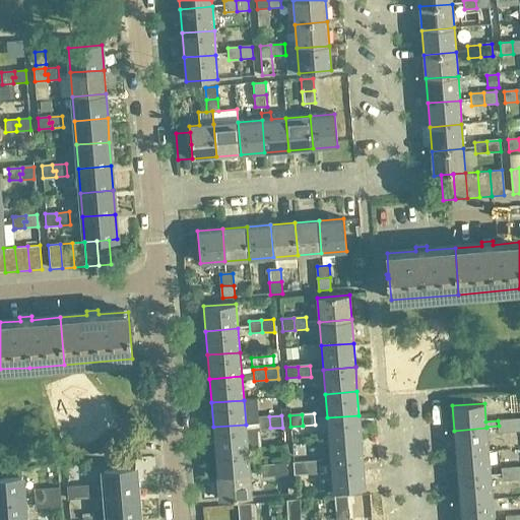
[(361,439),(359,415),(327,417),(329,442),(361,439)]
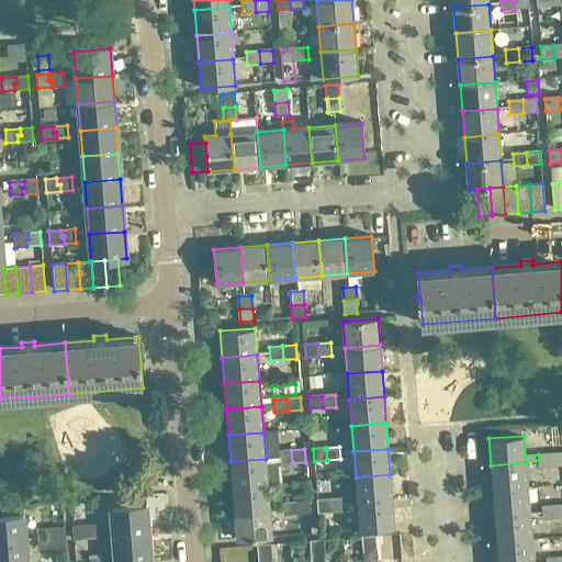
[(292,462),(291,450),(278,451),(279,463),(292,462)]
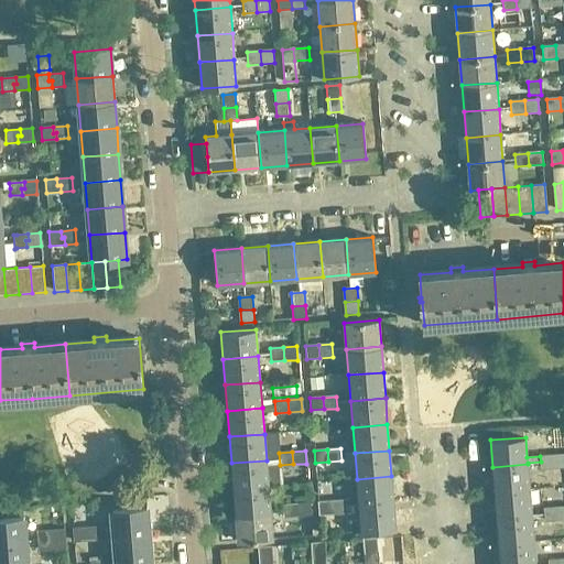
[(563,467),(563,454),(553,455),(554,468),(563,467)]
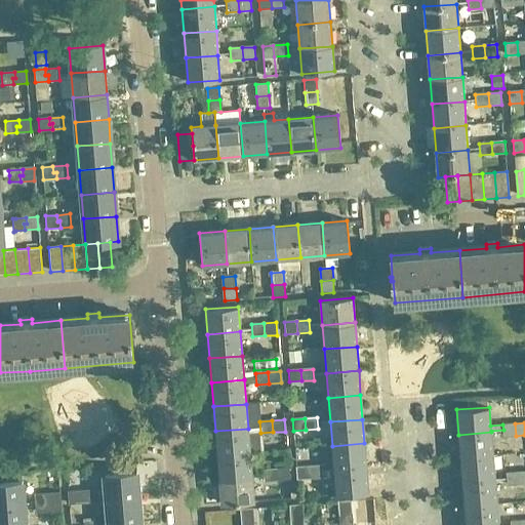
[(516,436),(515,423),(502,425),(503,430),(503,437),(516,436)]
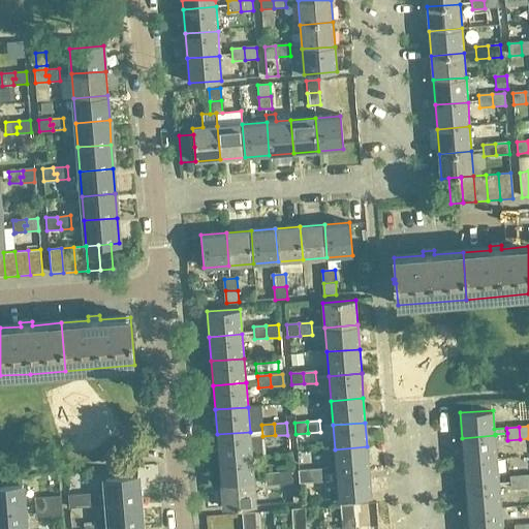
[(251,456),(250,432),(217,434),(219,459),(251,456)]
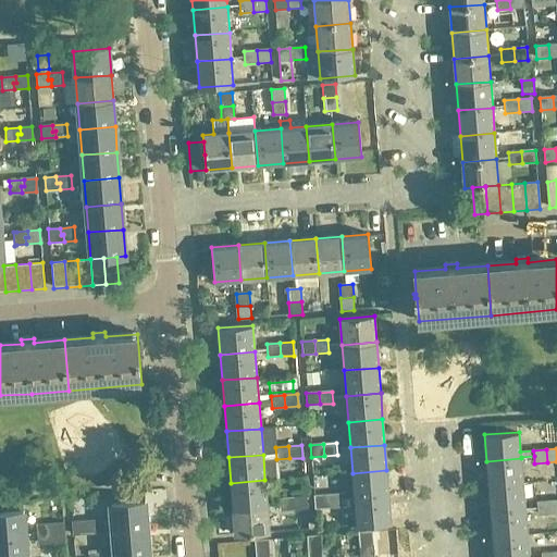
[(523,484),(521,458),(486,461),(489,486),(523,484)]
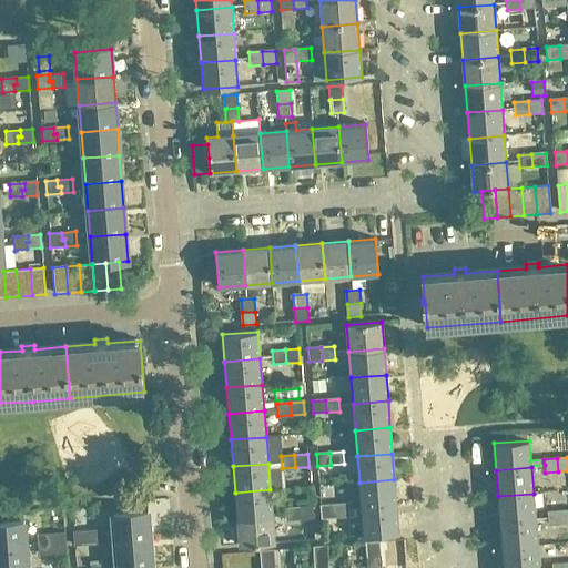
[(396,506),(394,479),(359,483),(362,509),(396,506)]
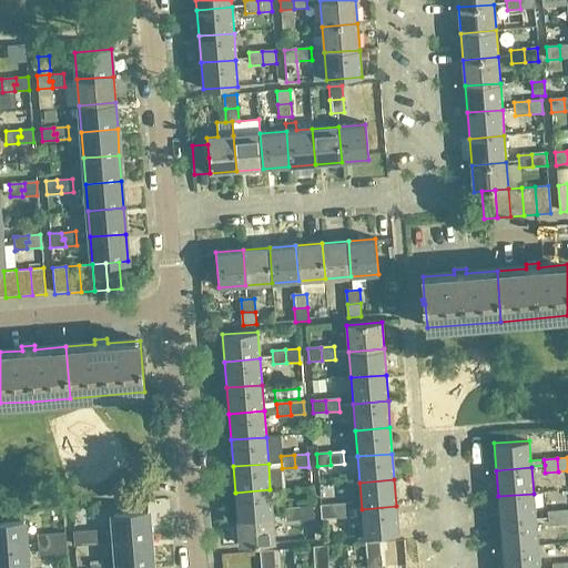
[(272,516),(270,489),(235,493),(237,518),(272,516)]
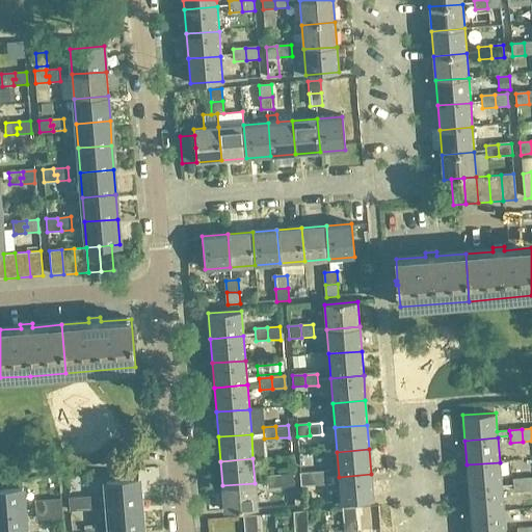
[(502,487),(500,462),(467,464),(469,489),(502,487)]
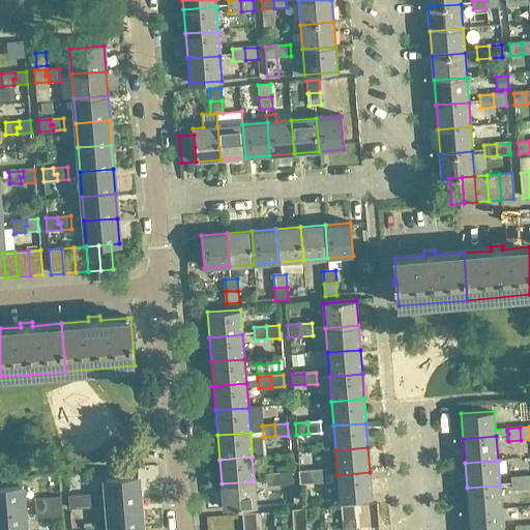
[(325,481),(324,470),(312,471),(313,482),(325,481)]
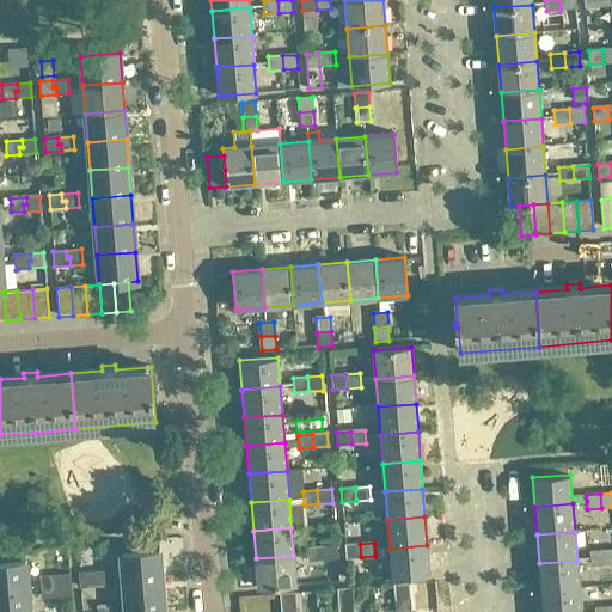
[(361,557),(360,544),(346,545),(347,558),(361,557)]
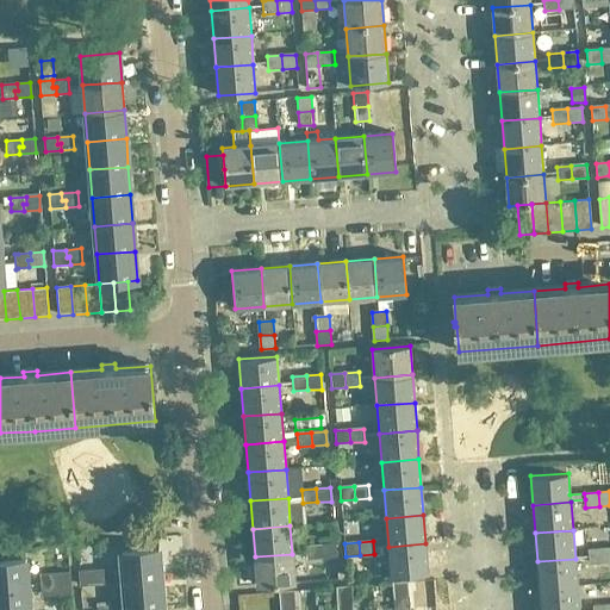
[(428,572),(425,543),(388,547),(391,576),(428,572)]
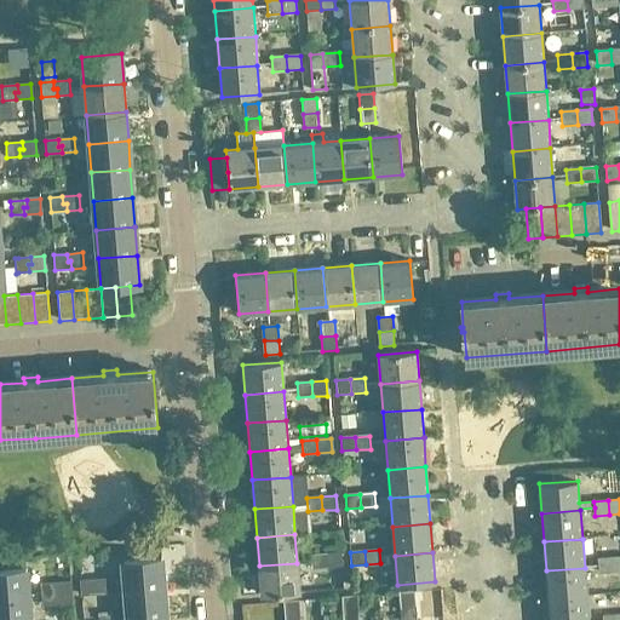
[(342,567),(340,554),(326,555),(327,568),(342,567)]
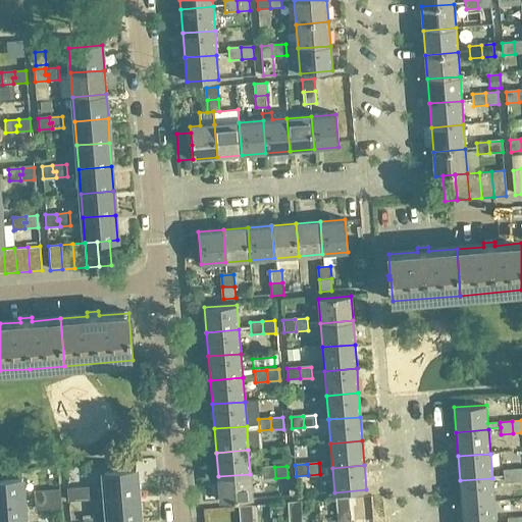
[(275,478),(274,467),(262,468),(263,479),(275,478)]
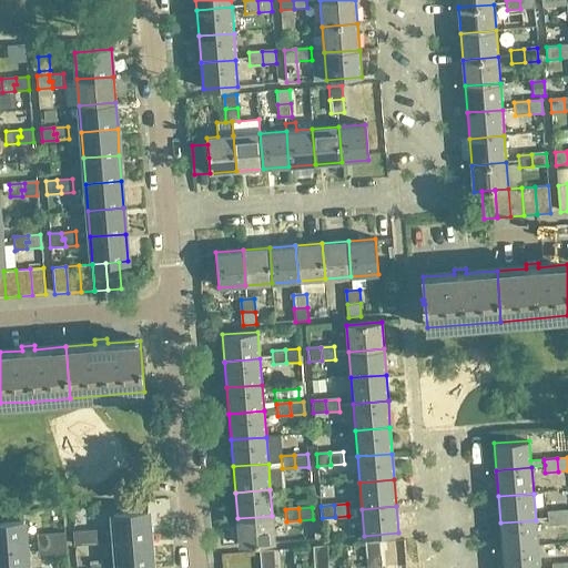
[(563,524),(561,511),(548,513),(549,525),(563,524)]
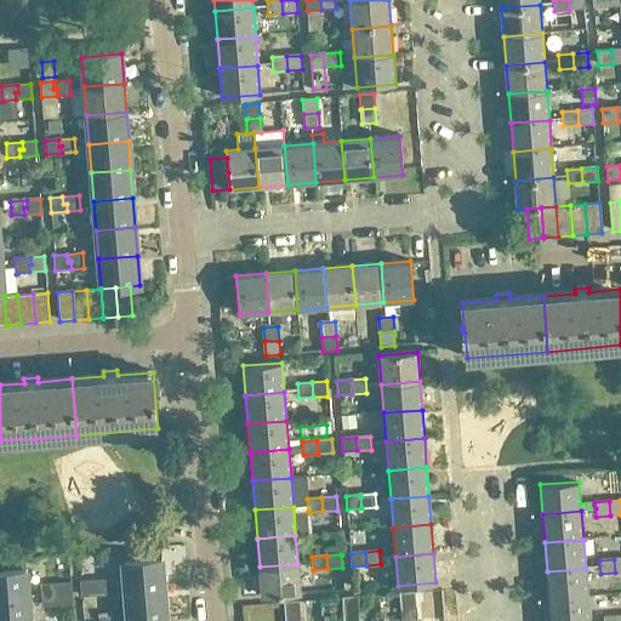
[(164,590),(161,560),(124,563),(126,593),(164,590)]
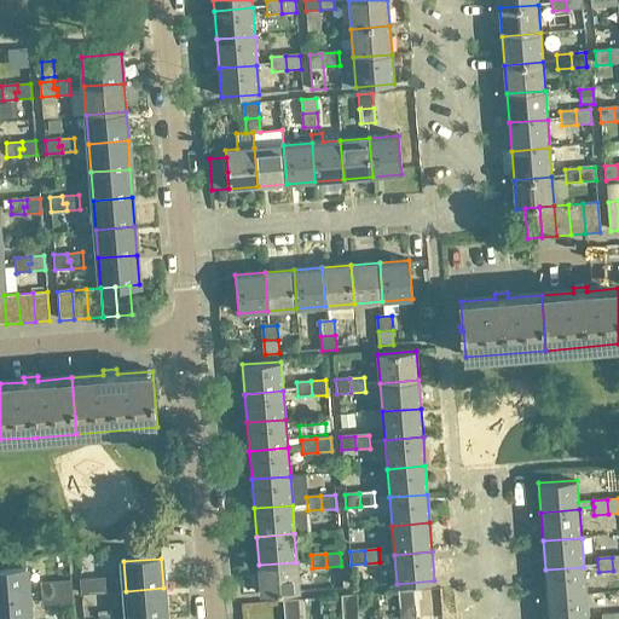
[(299,591),(296,562),(259,565),(261,595),(299,591)]
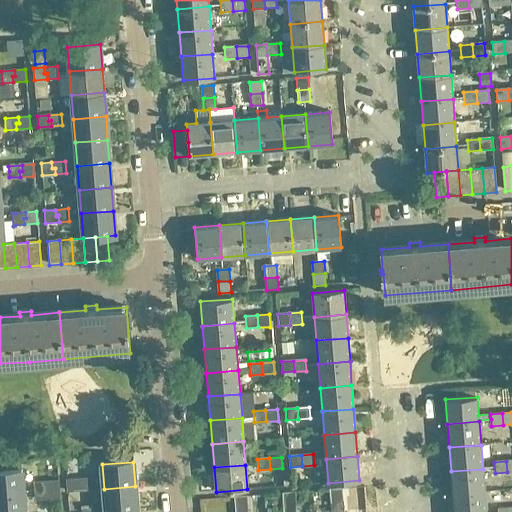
[(485,492),(483,469),(451,471),(453,495),(485,492)]
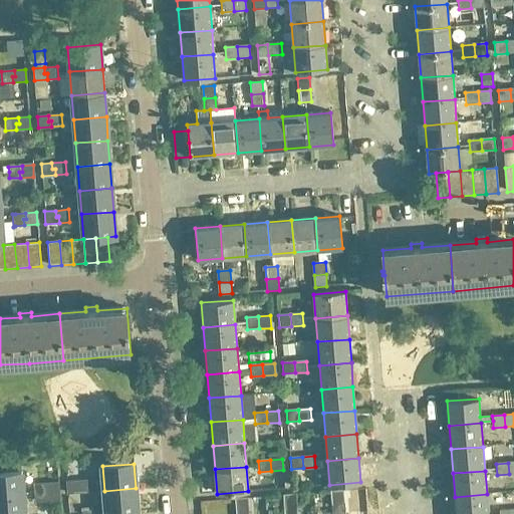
[(0,499),(23,497),(21,473),(0,474),(0,499)]
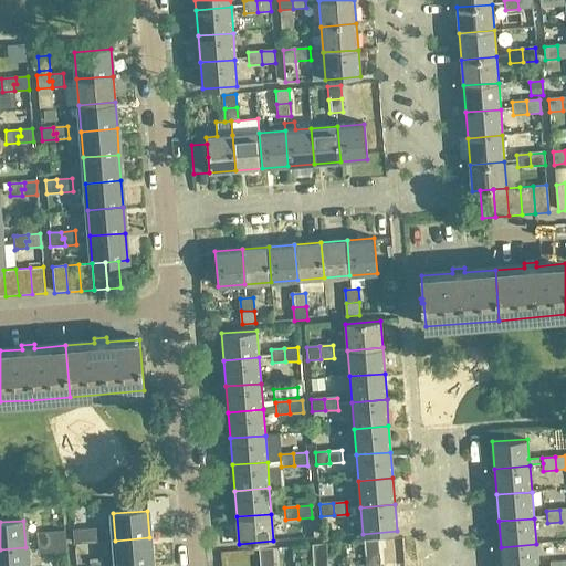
[(101,542),(100,528),(85,530),(85,536),(88,536),(90,543),(101,542)]
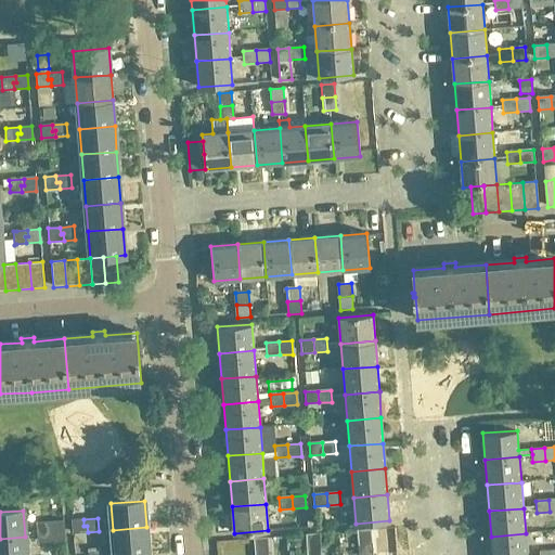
[(84,526),(84,519),(73,520),(74,533),(88,532),(87,526),(84,526)]
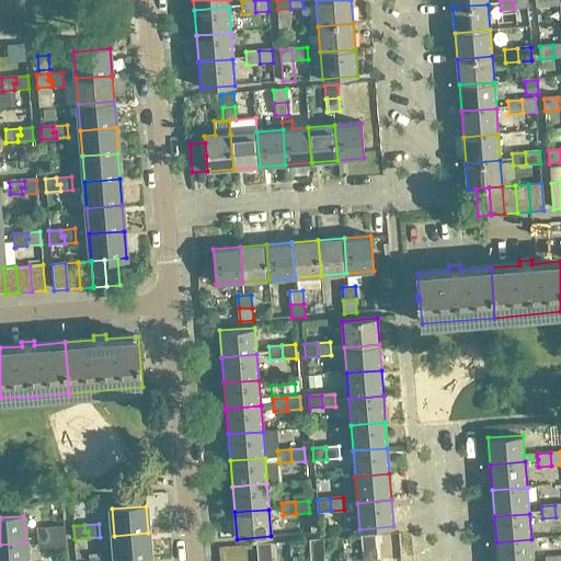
[(66,546),(64,527),(53,528),(53,537),(50,537),(50,547),(66,546)]
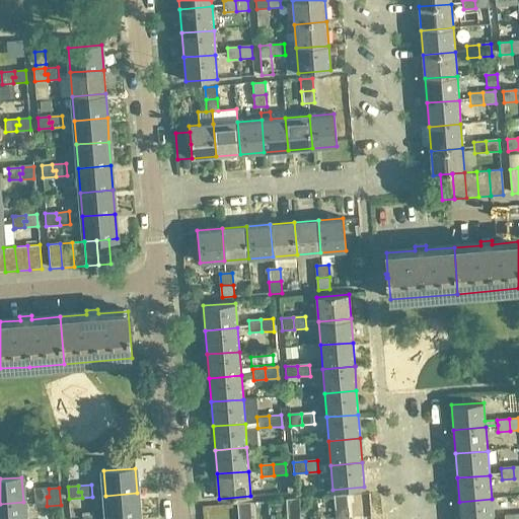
[(49,497),(49,489),(34,490),(36,507),(47,506),(47,497),(49,497)]
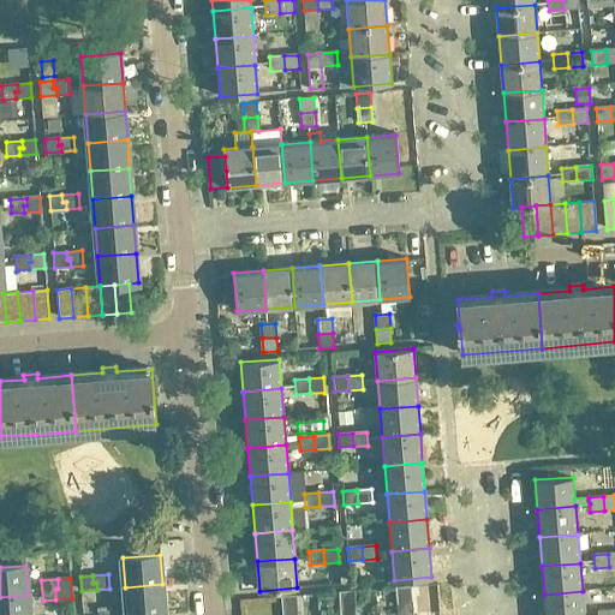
[(131,614),(165,613),(162,584),(125,587),(126,614),(131,614)]
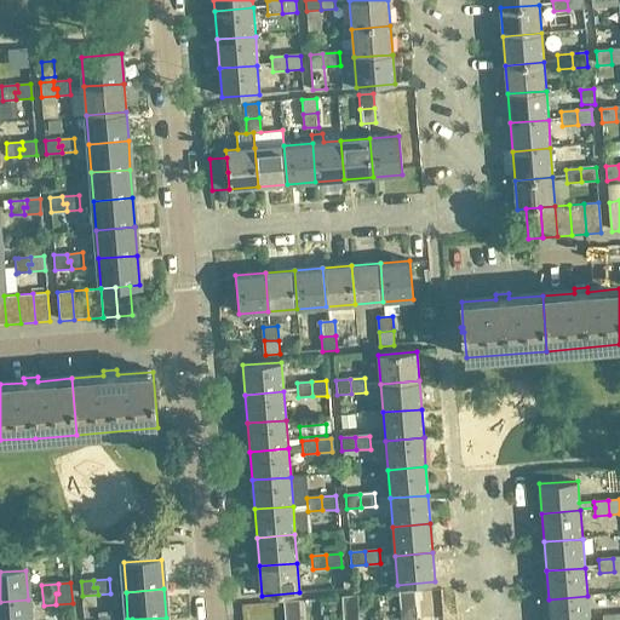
[(415,606),(414,592),(400,593),(401,607),(415,606)]
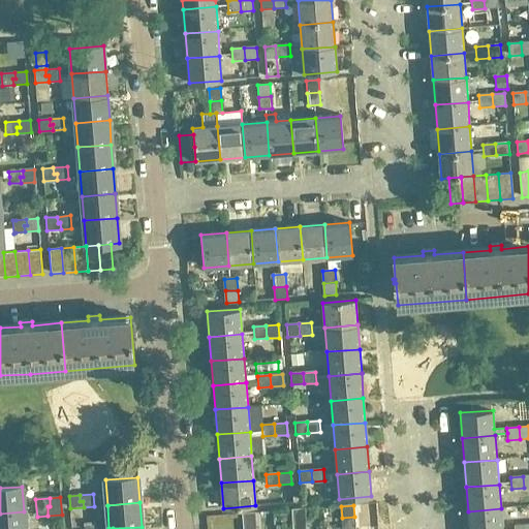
[(305,521),(304,508),(291,509),(292,522),(305,521)]
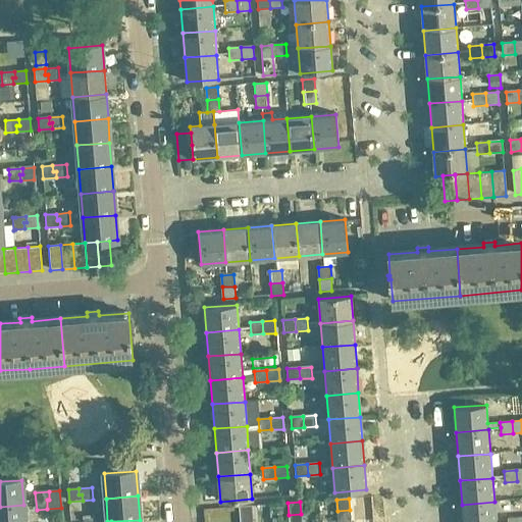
[(496,521),(494,502),(462,505),(463,521),(496,521)]
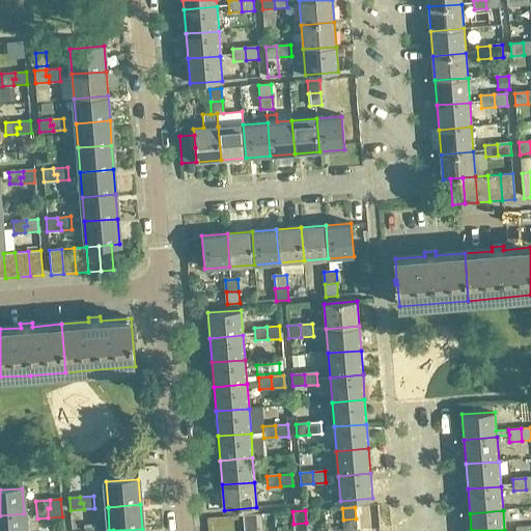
[(0,530),(25,530),(24,513),(0,515),(0,530)]
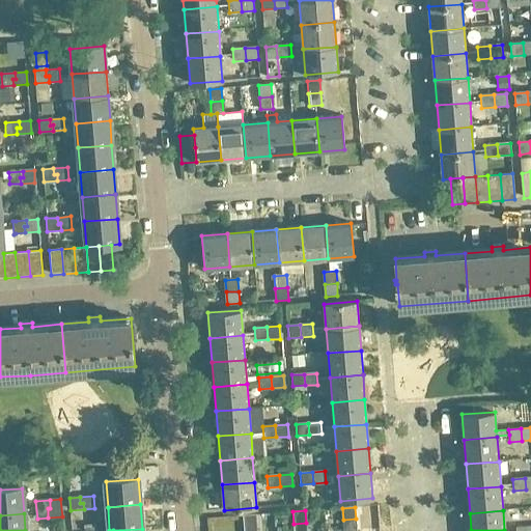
[(256,527),(255,514),(244,515),(244,528),(256,527)]
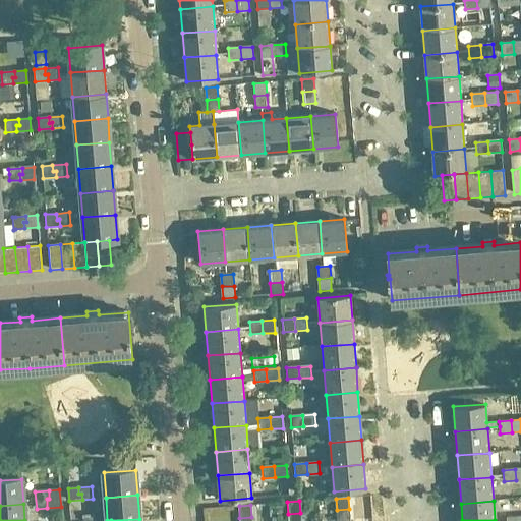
[(349,520),(349,509),(337,510),(337,520),(349,520)]
